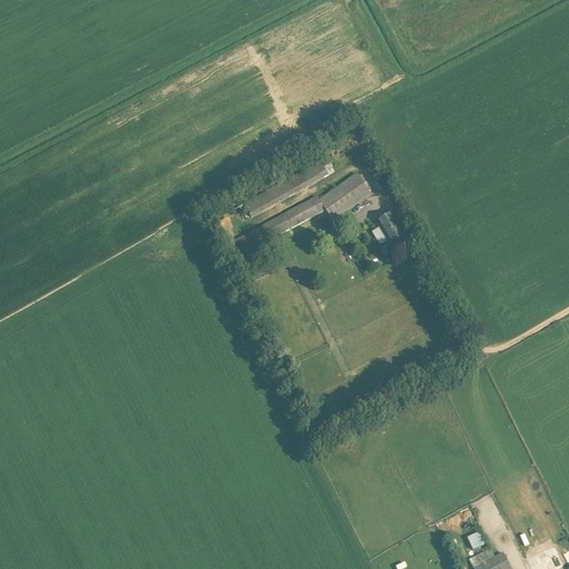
[(326,158),(320,160),(329,176),(335,172),(326,158)]
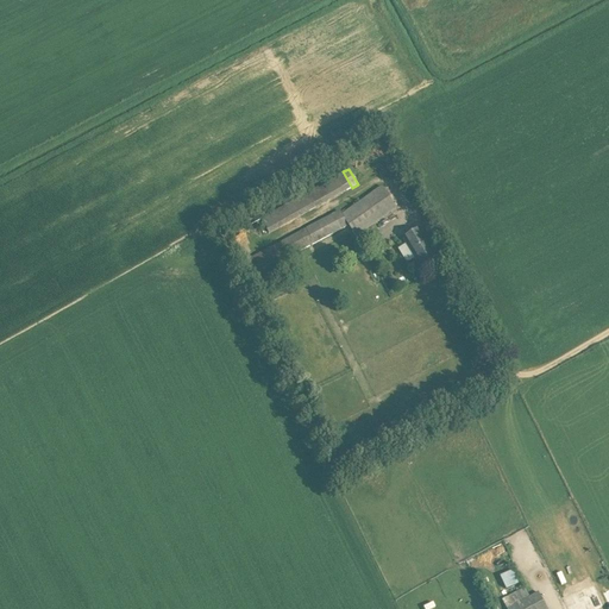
[(339,211),(234,267),(243,282),(347,226),(356,238),(396,209),(381,187),(341,214),(339,211)]
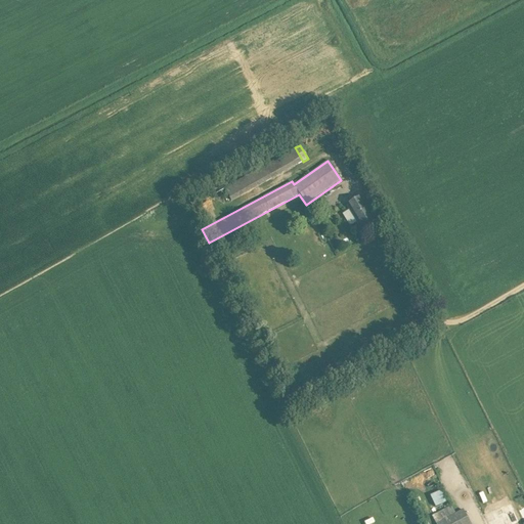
[(376,222),(360,197),(346,205),(361,230),(376,222)]
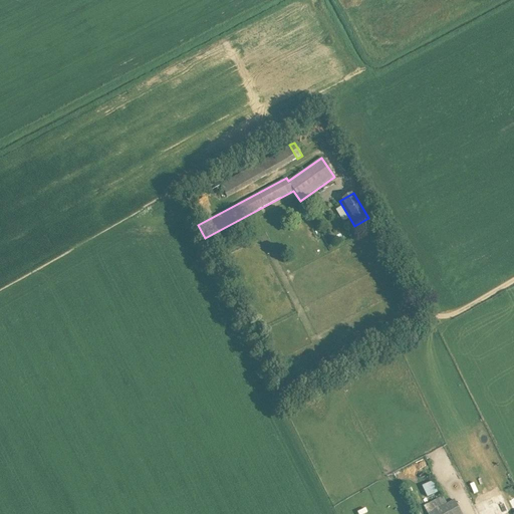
[(439,489),(434,480),(422,487),(427,496),(439,489)]
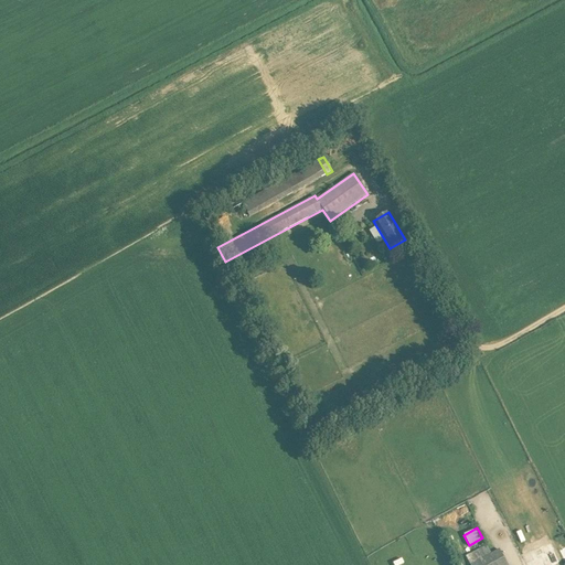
[(528,552),(533,564),(552,564),(564,560),(564,558),(556,540),(528,552)]
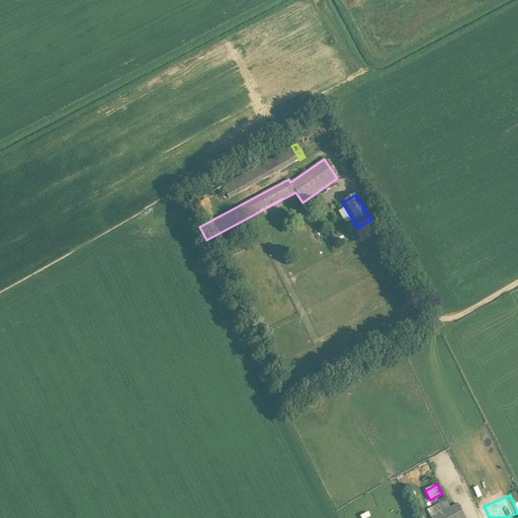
[(464,517),(457,504),(449,508),(445,500),(425,511),(428,517),(464,517)]
